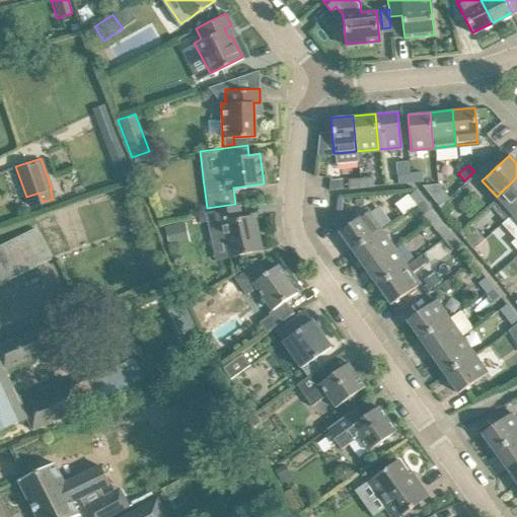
[(421,170),(409,172),(410,180),(422,179),(421,170)]
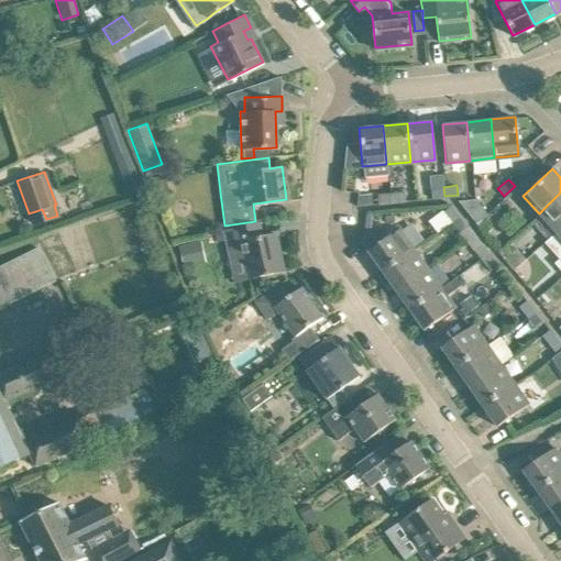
[(444,196),(443,187),(429,188),(430,198),(444,196)]
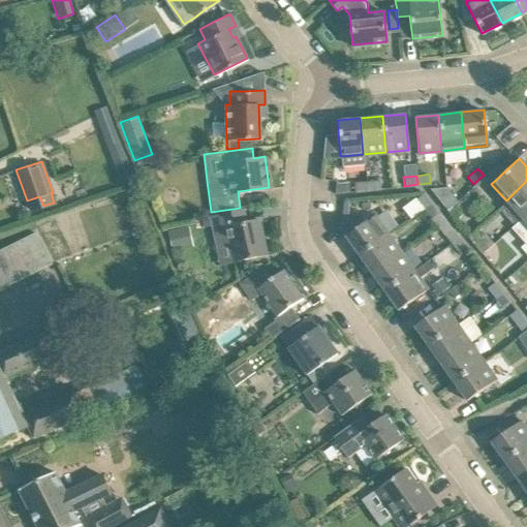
[(378,179),(366,180),(367,189),(379,188),(378,179)]
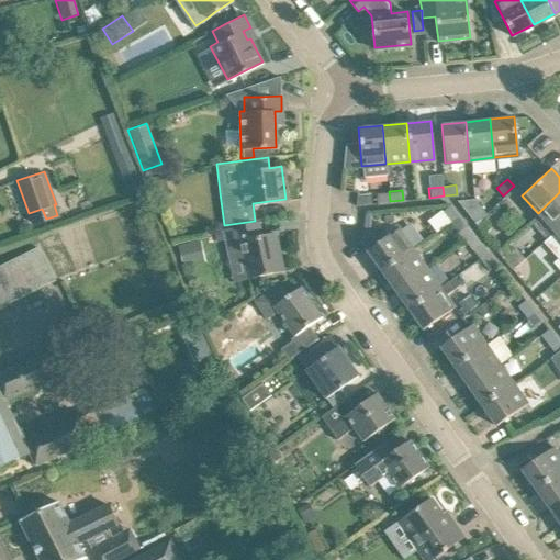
[(390,201),(389,191),(376,193),(376,202),(390,201)]
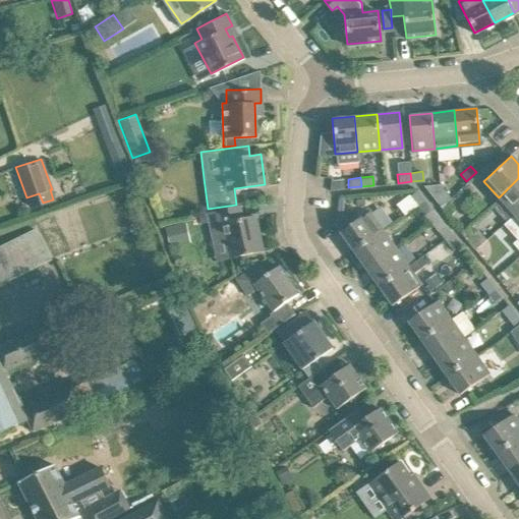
[(489,205),(505,220),(505,221),(513,214),(518,208),(518,178),(499,197),(498,196),(489,205)]
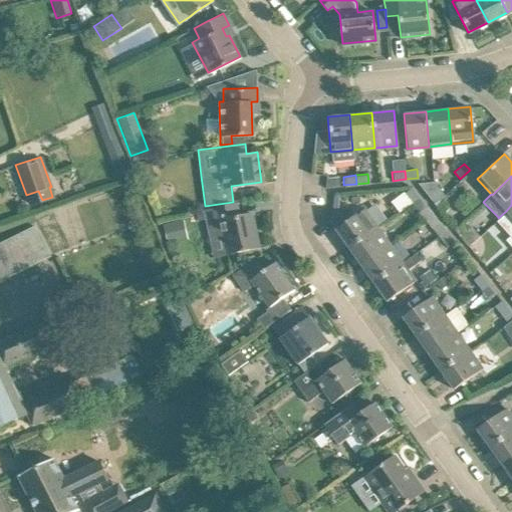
[(417,183),(434,203),(441,197),(444,195),(433,181),(417,183)]
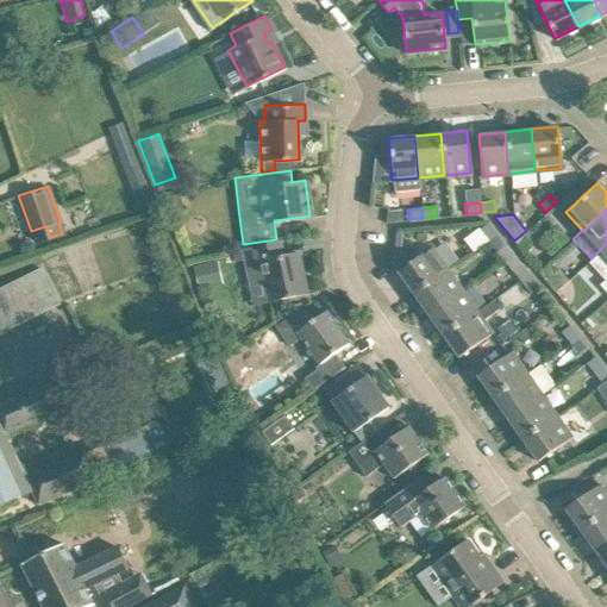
[(487,239),(488,239),(495,233),(487,221),(479,227),(477,226),(462,238),(471,251),(487,239)]
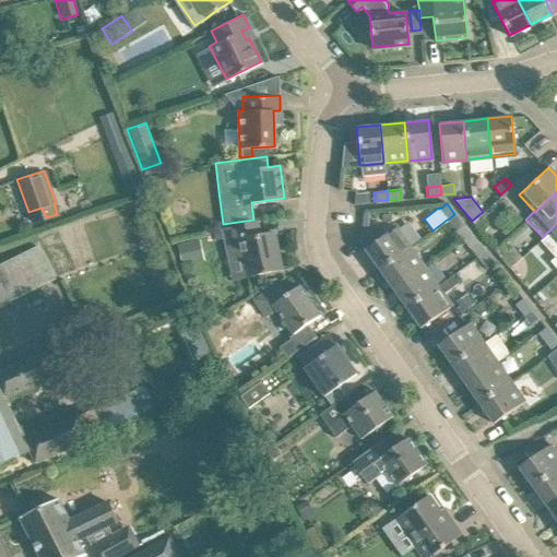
[(448,220),(461,237),(462,238),(470,232),(454,214),(448,220)]
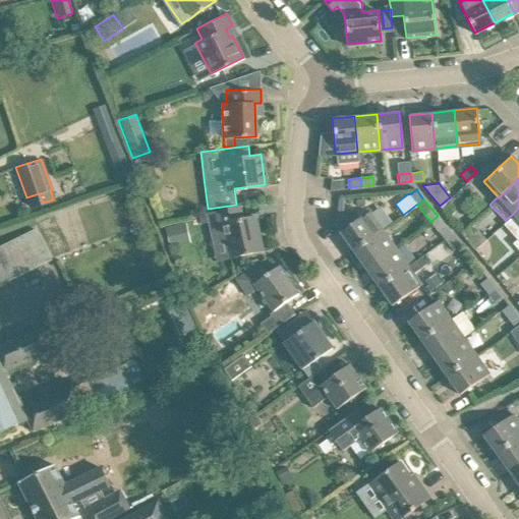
[(447,199),(440,206),(447,215),(455,209),(447,199)]
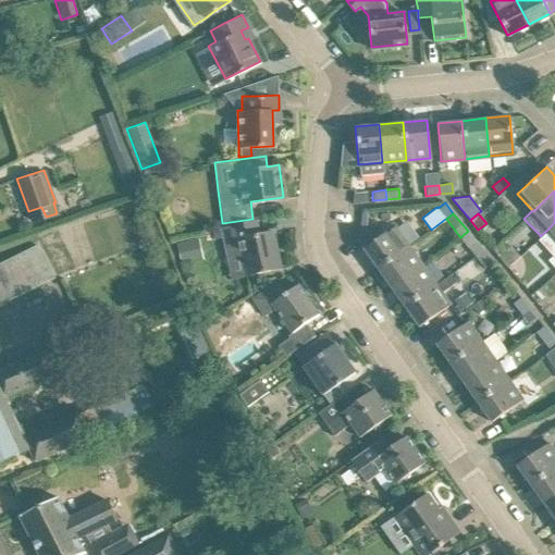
[(220,227),(226,258),(241,256),(245,274),(280,267),(272,230),(258,233),(255,219),(233,224),(220,227)]
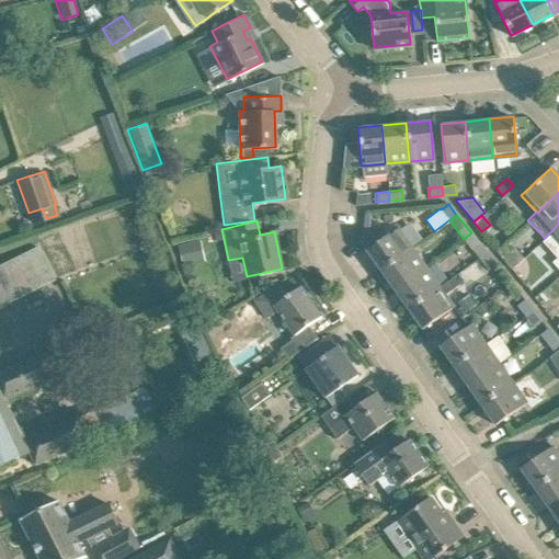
[(551,261),(558,270),(558,224),(552,230),(544,238),(544,237),(540,240),(556,257),(551,261)]
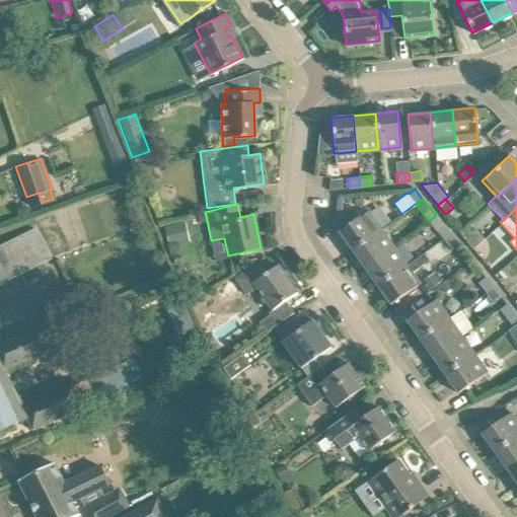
[(338,230),(351,248),(380,228),(367,210),(338,230)]
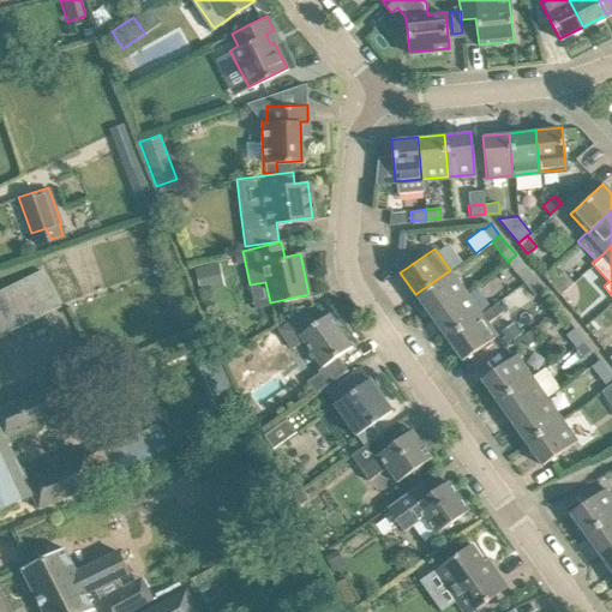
[(516,255),(508,262),(525,282),(532,275),(523,264),(516,255)]
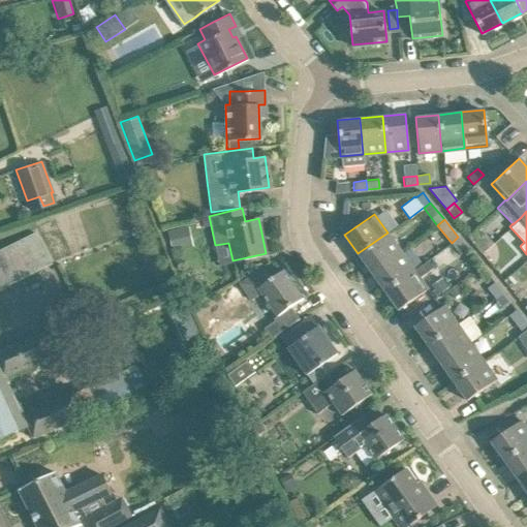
[(190,239),(187,224),(167,229),(171,243),(190,239)]
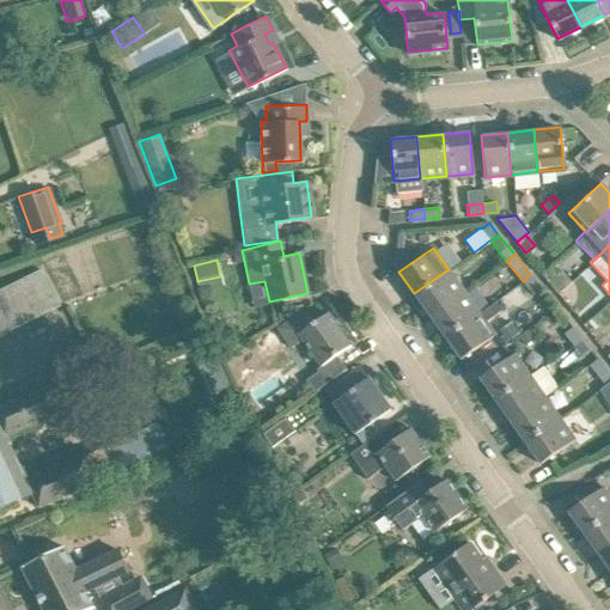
[(540,272),(556,292),(565,285),(548,264),(540,272)]
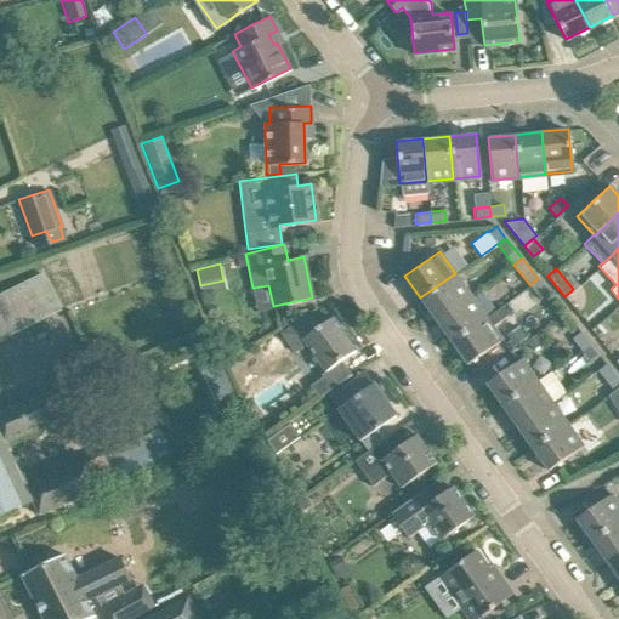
[(0,336),(10,333),(60,306),(40,271),(0,289),(0,336)]
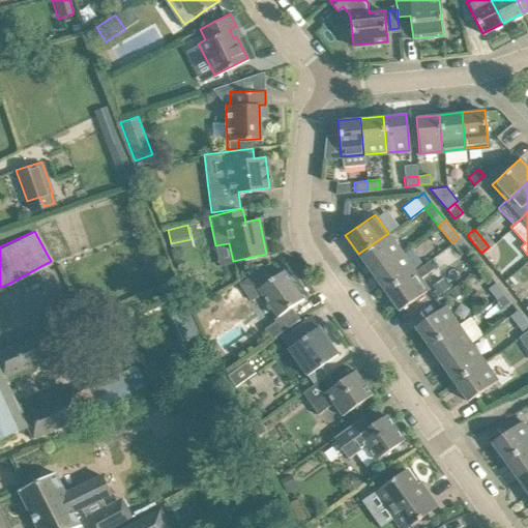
[(358,254),(372,272),(402,251),(388,233),(358,254)]
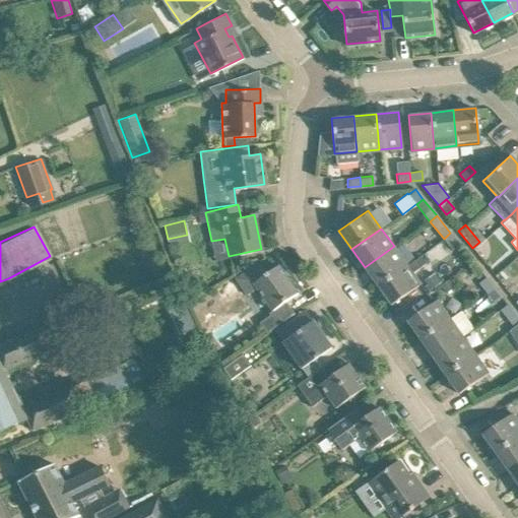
[(450,233),(444,239),(451,249),(458,243),(450,233)]
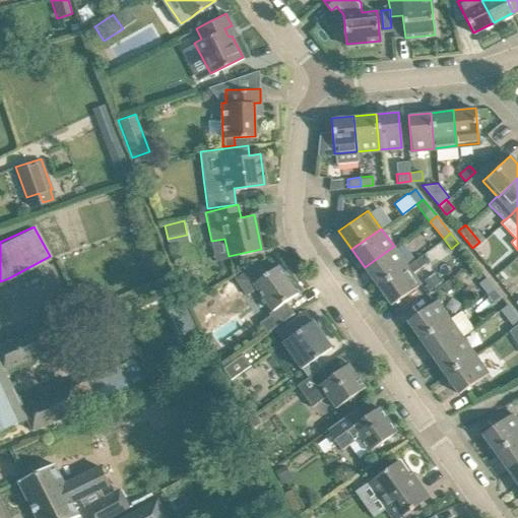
[(365,267),(377,285),(406,264),(394,246),(365,267)]
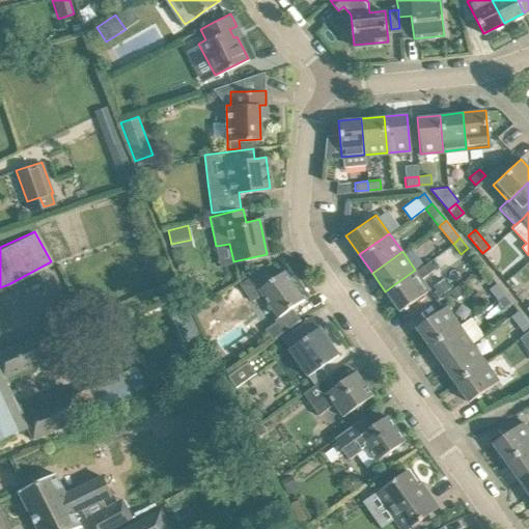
[(428,260),(415,270),(385,291),(398,310),(428,288),(420,277),(434,268),(428,260)]
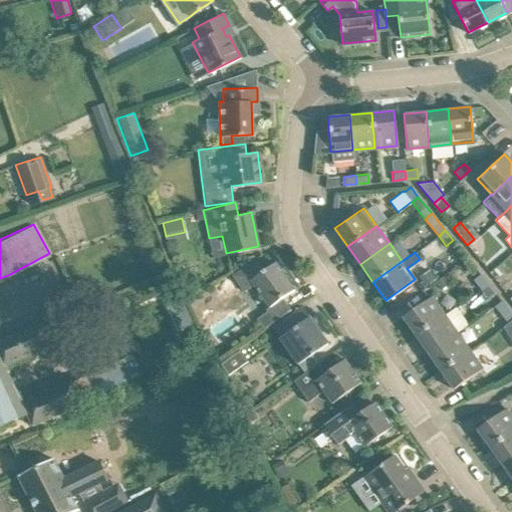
[(232,274),(244,290),(253,284),(269,306),(277,300),(293,288),(274,261),(259,272),(251,261),(232,274)]
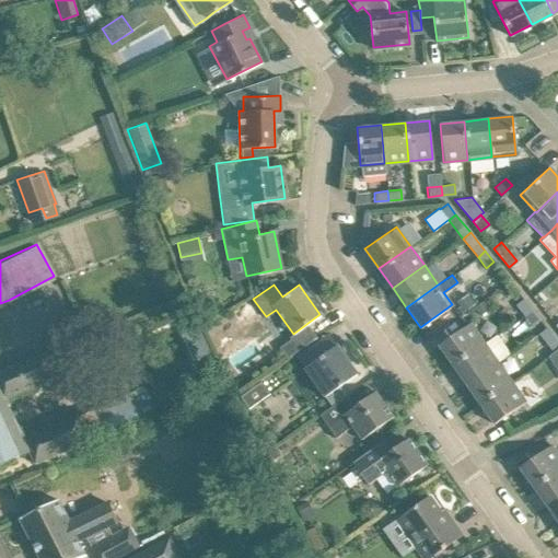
[(474,302),(466,292),(455,301),(458,305),(455,307),(460,313),(474,302)]
